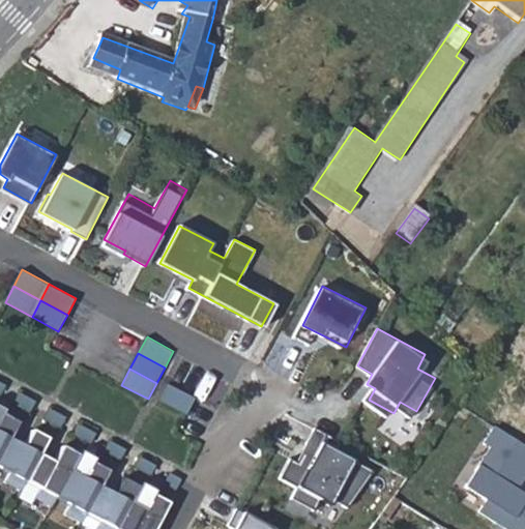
[(195,398),(169,383),(159,400),(186,414),(195,398)]
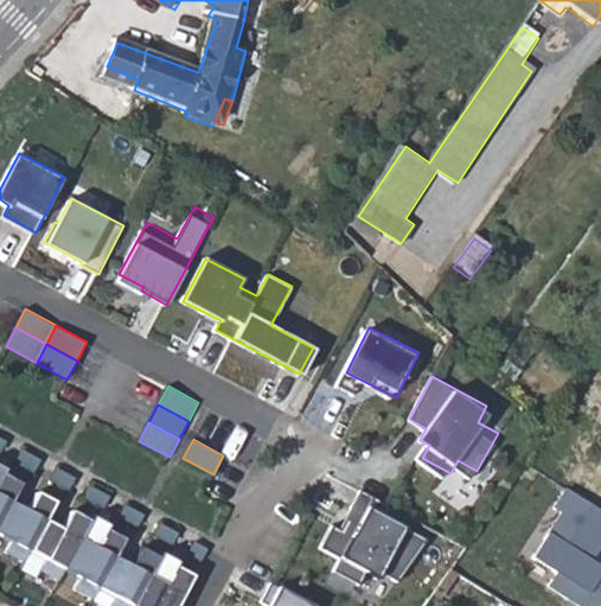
[(44,460),(26,451),(20,461),(38,471),(44,460)]
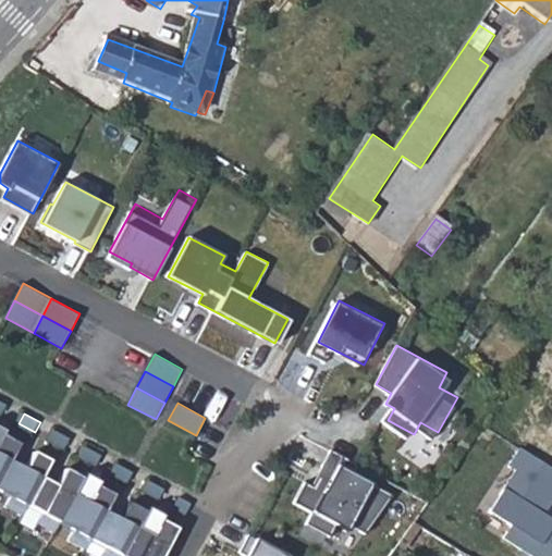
[(65,435),(54,430),(50,440),(66,448),(72,440),(65,435)]
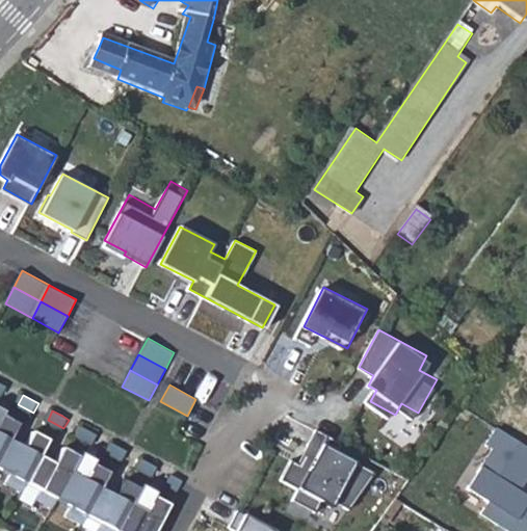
[(0,420),(0,459),(11,439),(20,422),(4,414),(0,420)]
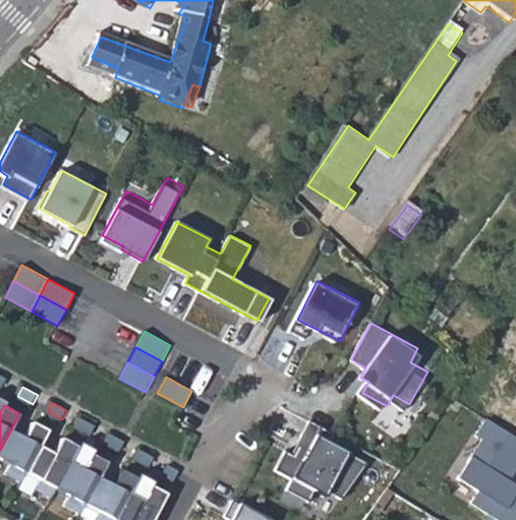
[(91,423),(81,418),(76,427),(92,436),(97,426),(91,423)]
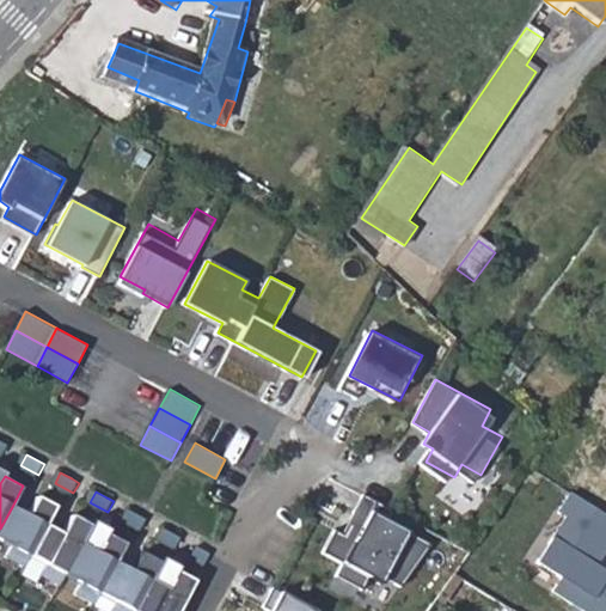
[(605,564),(604,563),(605,561),(605,505),(579,492),(542,560),(565,573),(557,588),(598,610),(605,610),(605,564)]
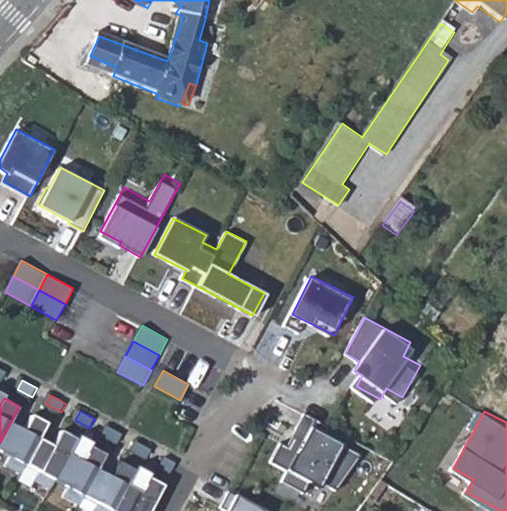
[(324,482),(338,489),(358,451),(328,435),(332,426),(305,412),(297,427),(300,429),(291,447),(281,442),(271,461),(288,470),(284,479),(306,490),(310,481),(321,487),(324,482)]
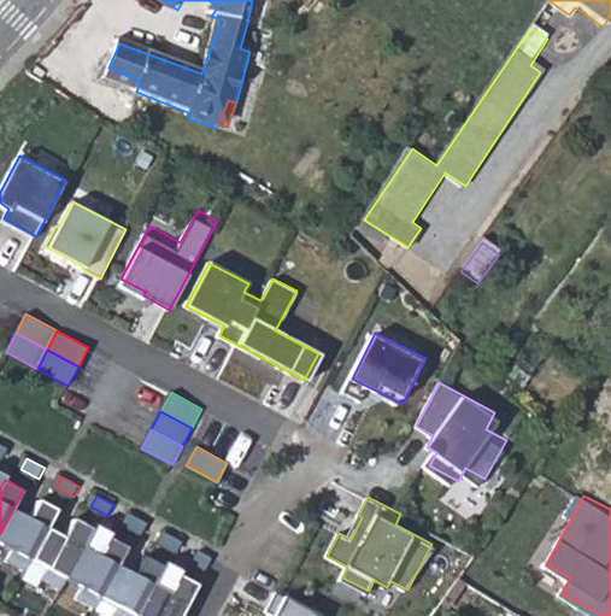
[(29,517),(13,509),(0,533),(0,543),(12,549),(7,559),(25,570),(31,559),(48,528),(58,509),(40,499),(29,517)]
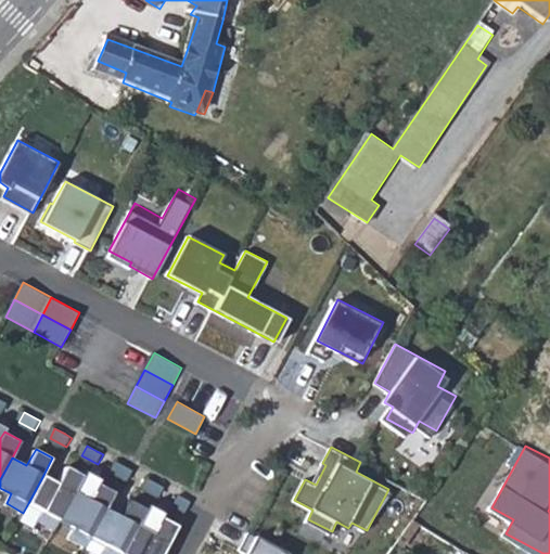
[(128,467),(118,462),(113,472),(129,480),(135,471),(128,467)]
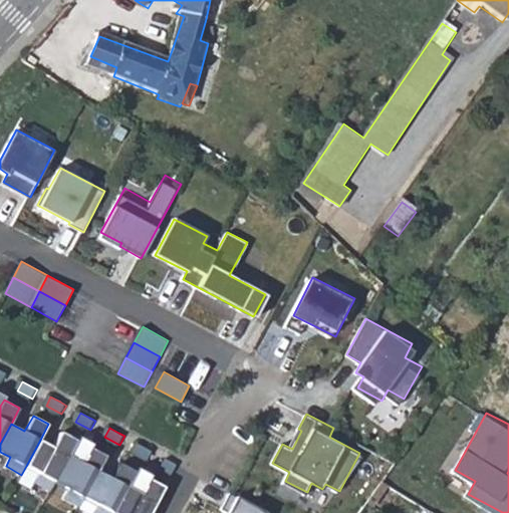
[(53,447),(40,440),(26,466),(40,473),(35,482),(50,490),(55,481),(69,455),(77,440),(62,432),(53,447)]
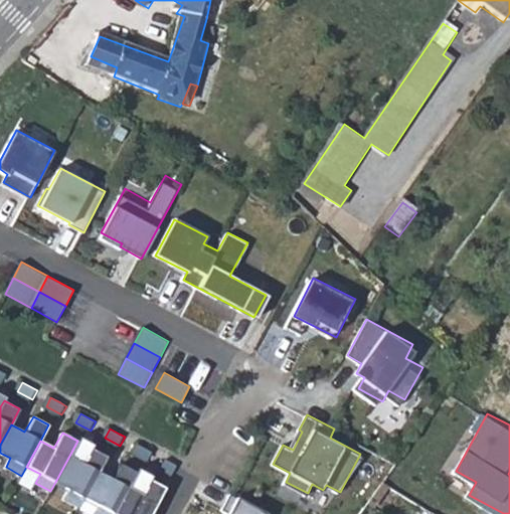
[(154,453),(139,445),(134,453),(149,462),(154,453)]
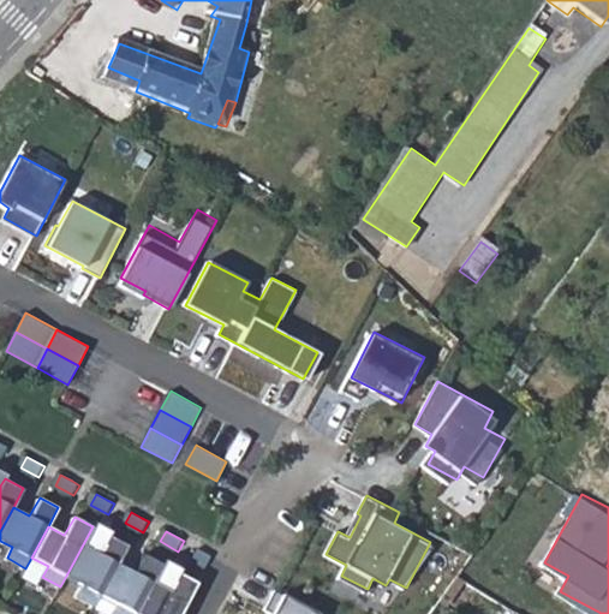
[(100,553),(83,544),(66,576),(82,585),(77,595),(95,606),(101,595),(118,564),(127,544),(109,535),(100,553)]
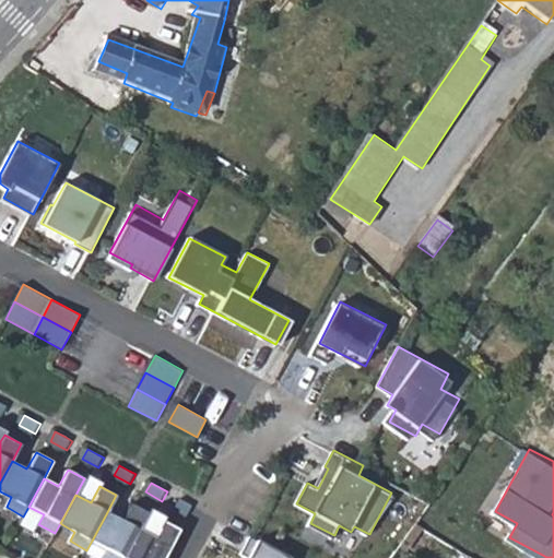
[(192,505),(183,499),(176,509),(188,514),(192,505)]
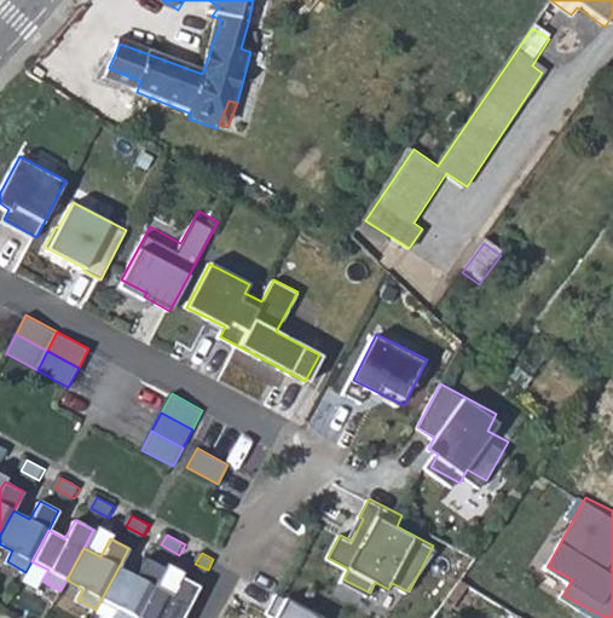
[(136,576),(119,567),(102,599),(119,607),(113,617),(137,617),(154,585),(165,567),(145,556),(136,576)]
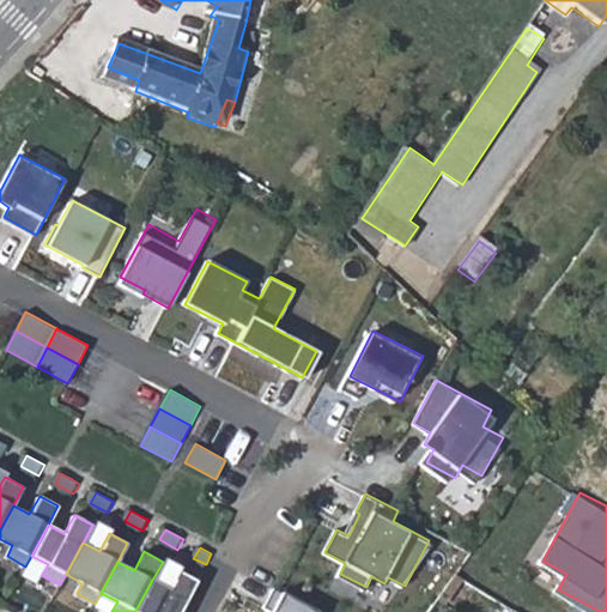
[(169,588),(152,580),(135,611),(137,611),(180,611),(198,581),(178,570),(169,588)]
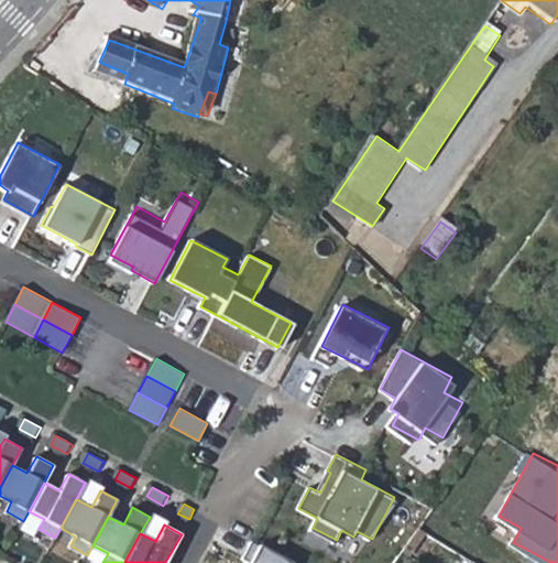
[(337,540),(313,528),(312,530),(336,543),(337,540)]
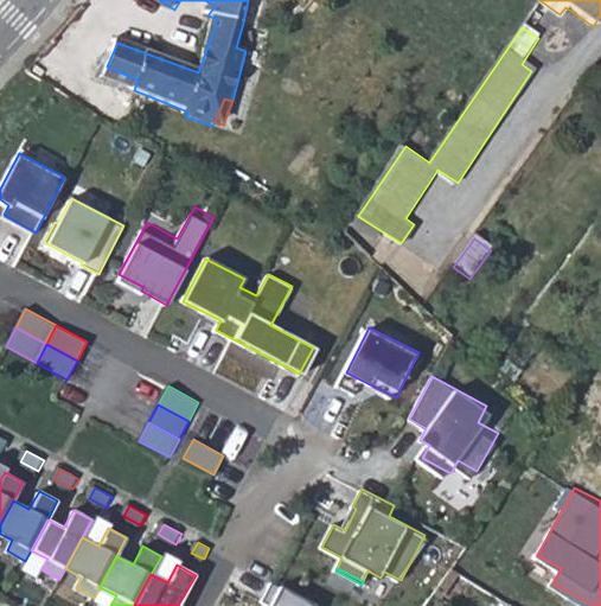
[(315,605),(317,605),(272,582),(262,601),(269,605),(268,605),(315,605)]
